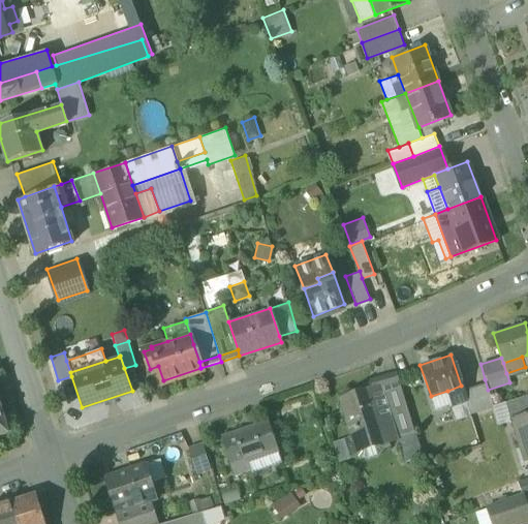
[(392,428),(394,435),(413,429),(396,372),(377,377),(383,396),(390,415),(393,428),(392,428)]
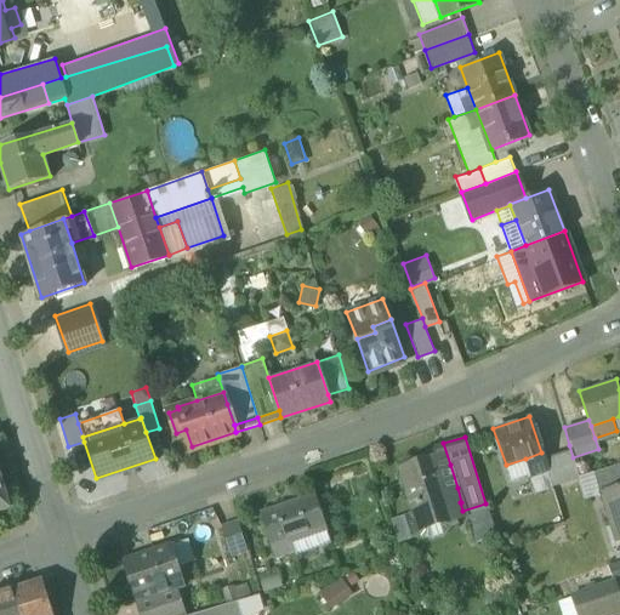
[(579,474),(573,457),(569,445),(541,453),(547,468),(546,468),(551,483),(579,474)]
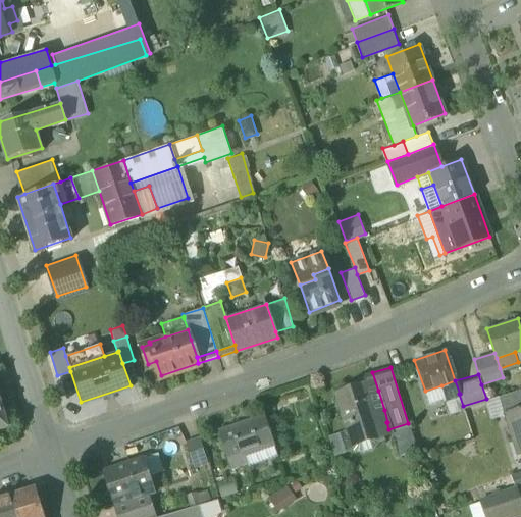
[(334,390),(345,422),(371,414),(384,410),(378,391),(367,394),(363,380),(334,390)]
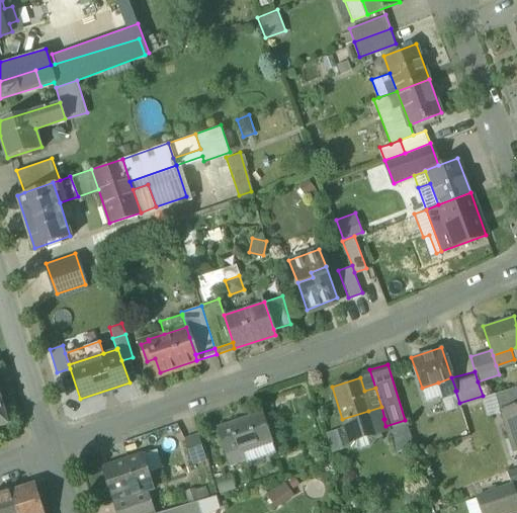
[(456,391),(451,377),(438,382),(441,394),(442,396),(455,391),(456,391)]
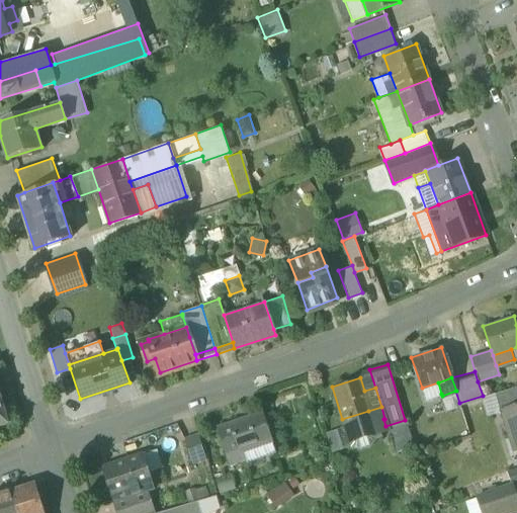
[(441,394),(438,382),(422,388),(426,399),(441,394)]
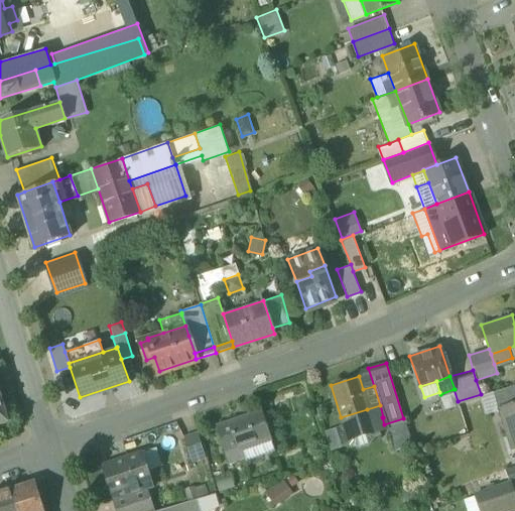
[(514,383),(492,391),(498,409),(501,408),(501,407),(514,402),(514,383)]
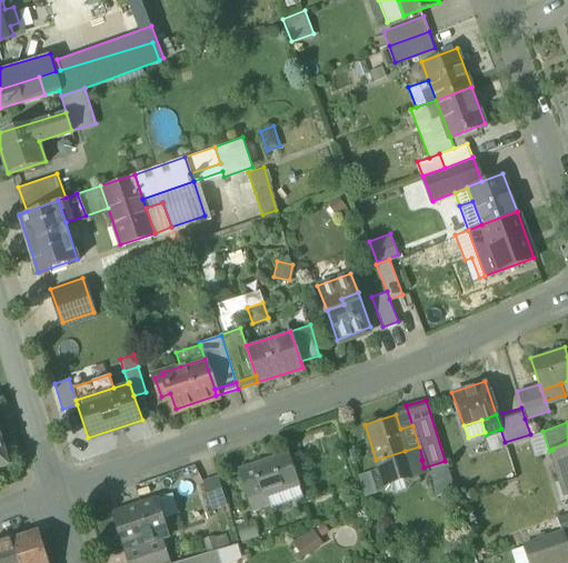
[(505,442),(500,429),(486,434),(490,450),(505,445),(505,442)]
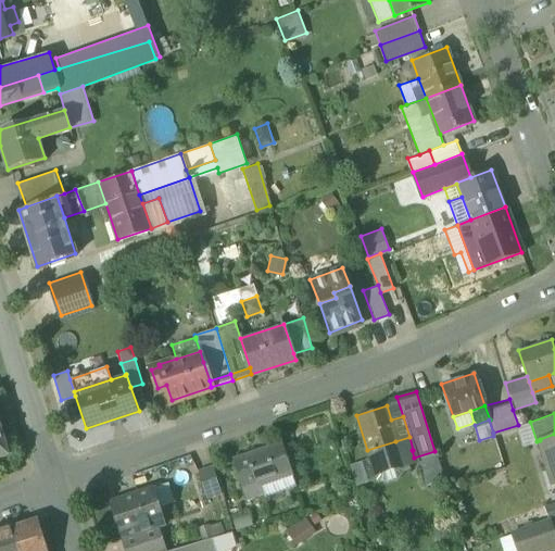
[(524,445),(537,441),(530,422),(518,425),(524,445)]
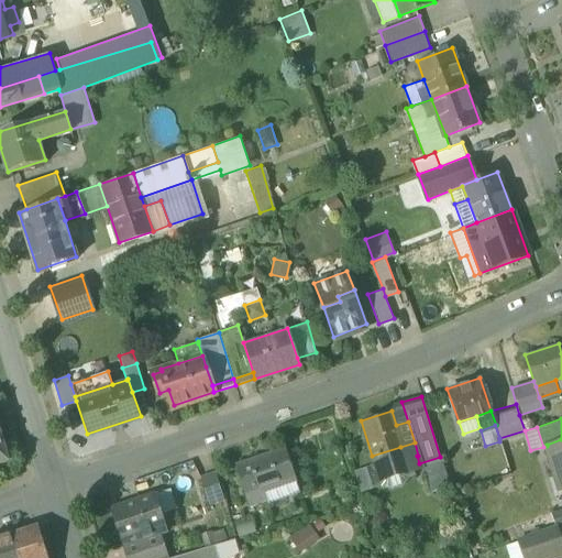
[(547,446),(560,487),(561,485),(561,439),(547,445),(547,446)]
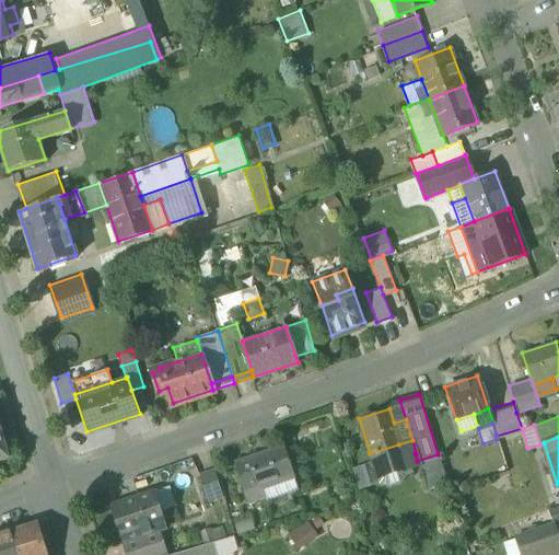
[(416,453),(412,440),(398,444),(406,467),(418,464),(417,461),(415,453),(416,453)]
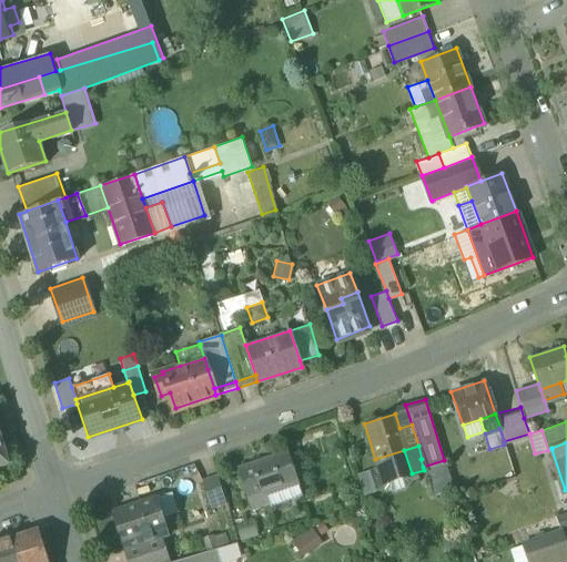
[(240,467),(251,498),(266,492),(299,481),(287,450),(240,467)]
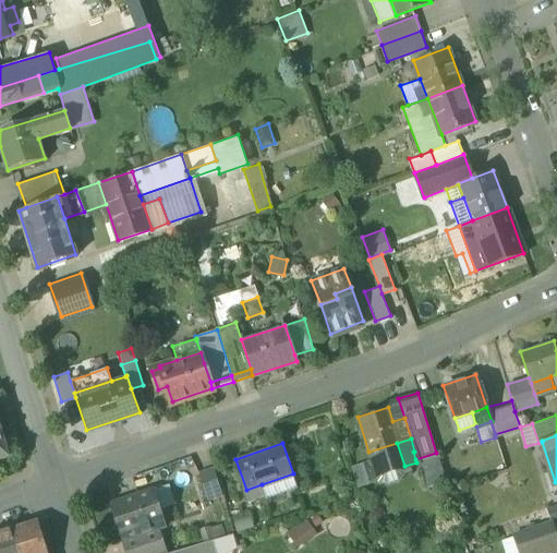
[(404,466),(397,443),(368,452),(370,458),(375,476),(404,466)]
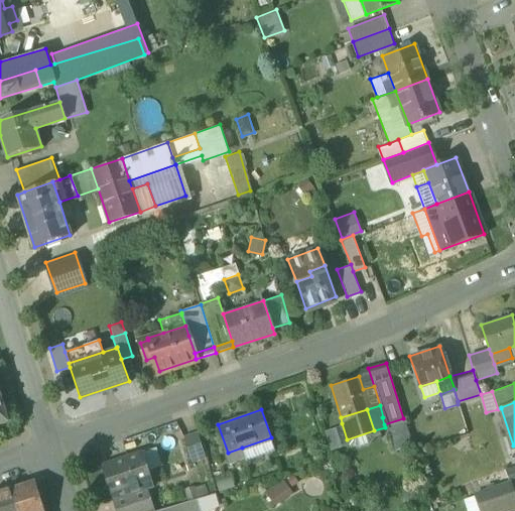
[(411,443),(403,418),(384,424),(385,427),(391,450),(411,443)]
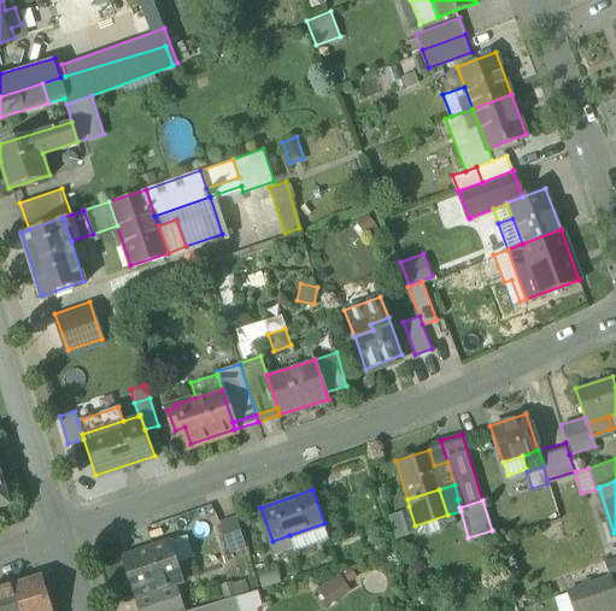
[(415,526),(409,506),(387,513),(394,536),(416,530),(415,526)]
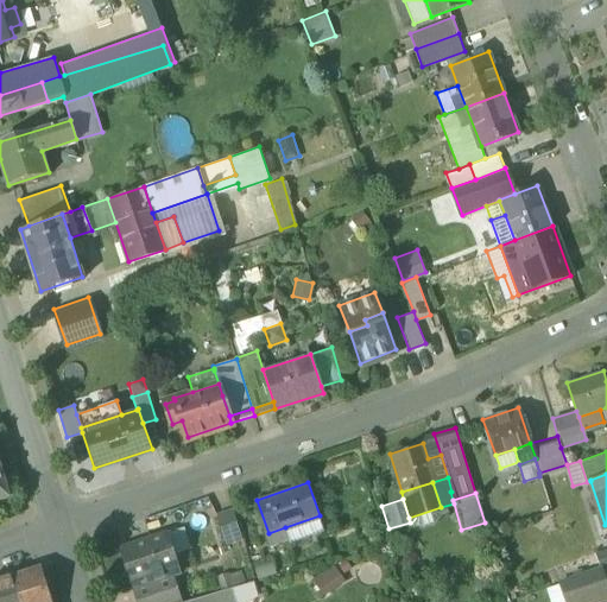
[(216,512),(223,538),(240,533),(232,507),(216,512)]
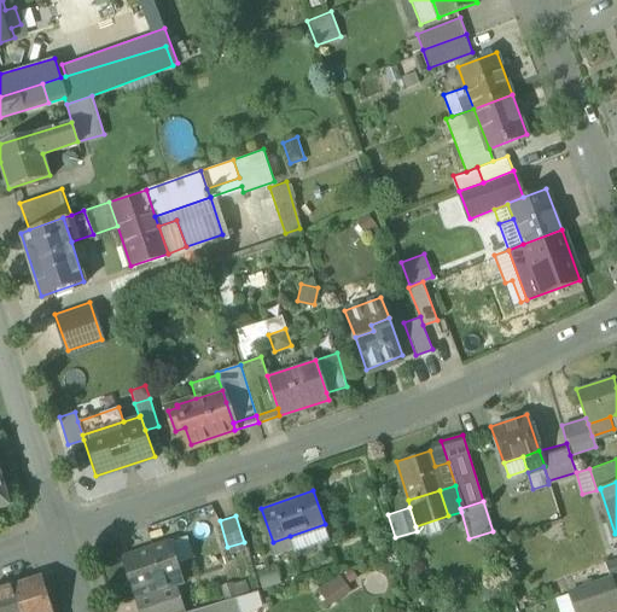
[(448,516),(415,526),(417,531),(430,534),(441,531),(449,520),(448,516)]
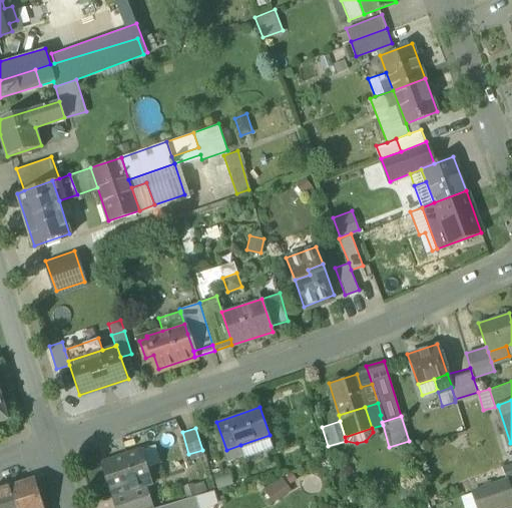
[(270,435),(240,445),(243,454),(244,457),(274,447),(270,435)]
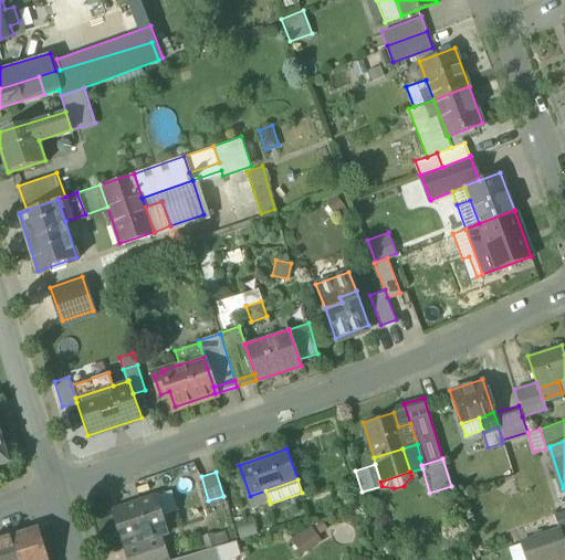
[(155,495),(160,513),(175,508),(168,490),(155,495)]
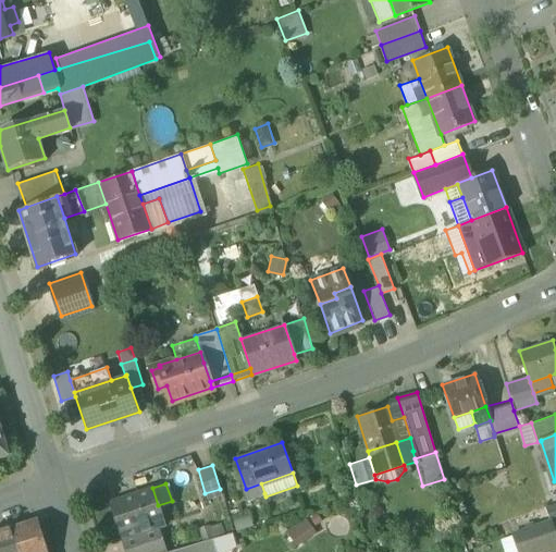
[(264,493),(261,483),(246,489),(249,499),(264,493)]
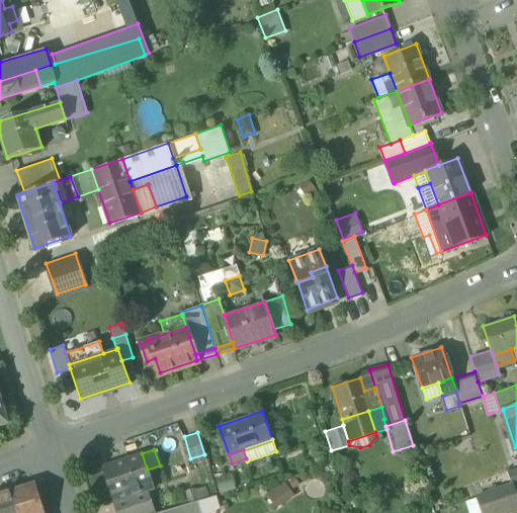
[(102,466),(113,500),(147,489),(153,487),(147,469),(142,453),(102,466)]
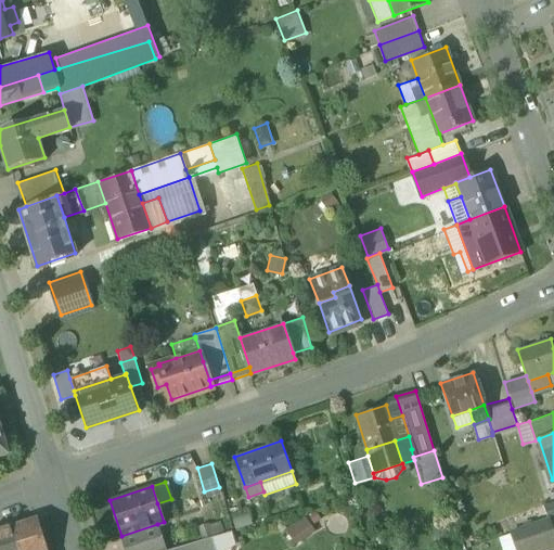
[(248,509),(230,514),(234,528),(253,523),(248,509)]
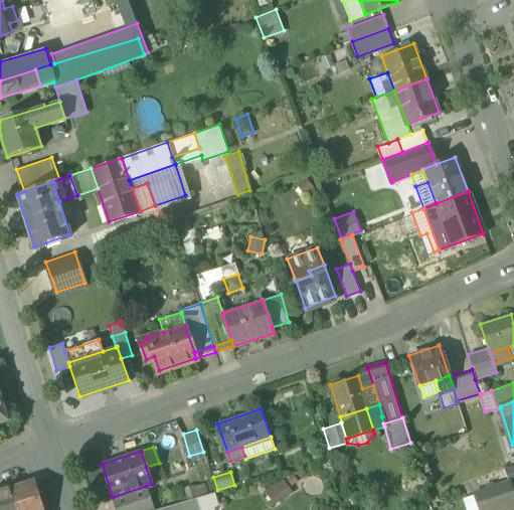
[(292,491),(282,476),(264,489),(274,504),(292,491)]
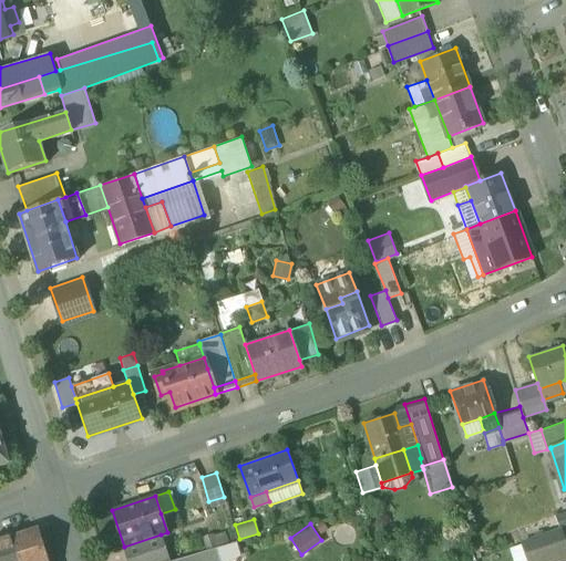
[(48,560),(38,527),(9,536),(17,560),(48,560)]
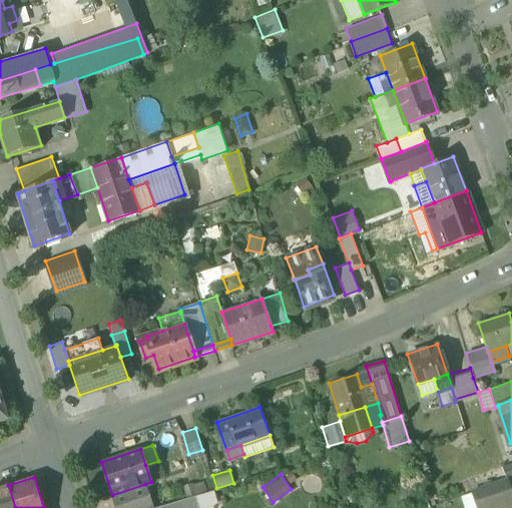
[(477,507),(495,507),(511,502),(511,496),(505,477),(471,489),(472,491),(477,507)]
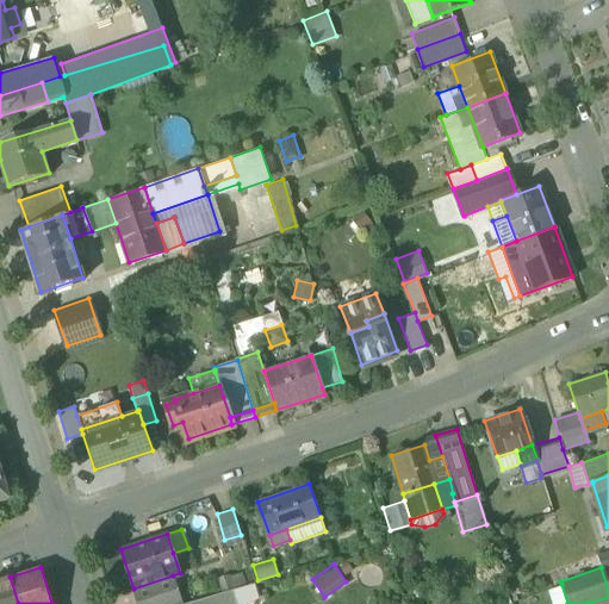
[(216,577),(221,592),(232,589),(247,584),(242,568),(216,577)]
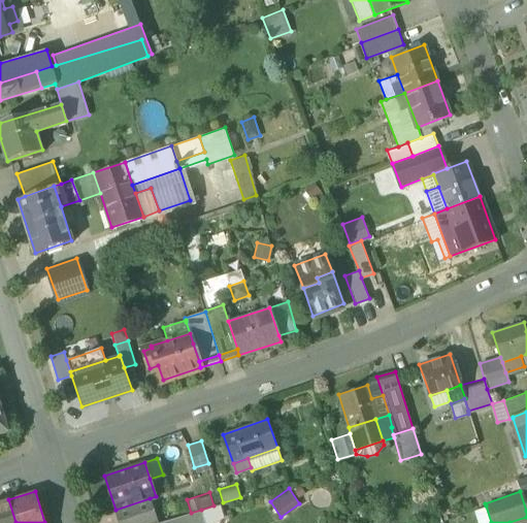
[(119,522),(155,522),(157,522),(150,498),(116,510),(119,522)]
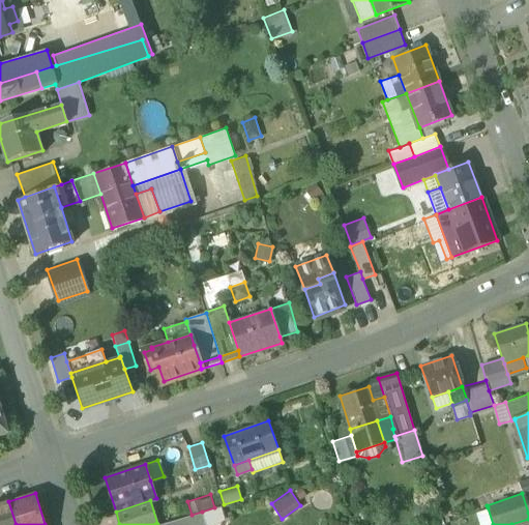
[(0,524),(16,524),(8,501),(0,504),(0,524)]
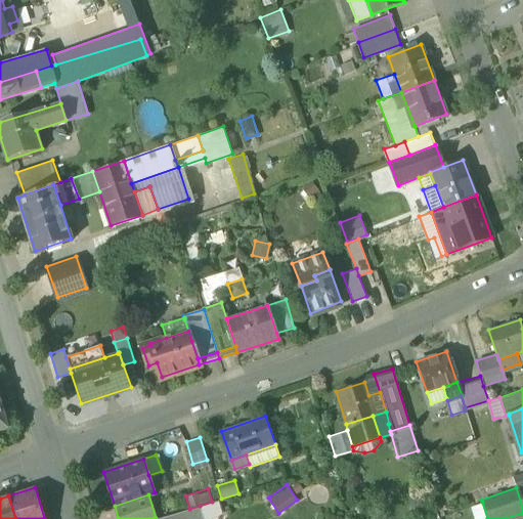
[(212,502),(200,506),(203,518),(210,518),(221,512),(217,500),(212,502)]
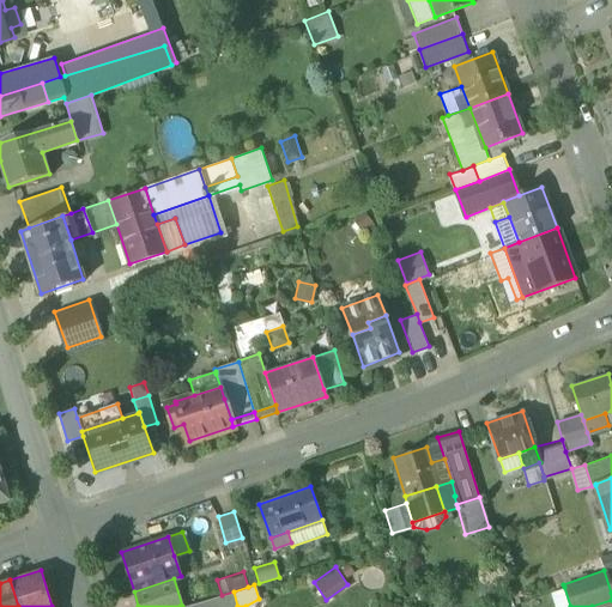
[(570,606),(564,587),(550,592),(555,606),(570,606)]
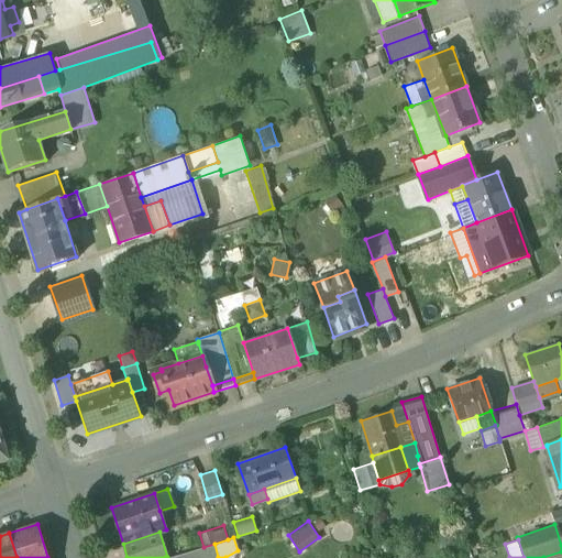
[(204,547),(167,557),(166,557),(218,557),(215,544),(204,547)]
